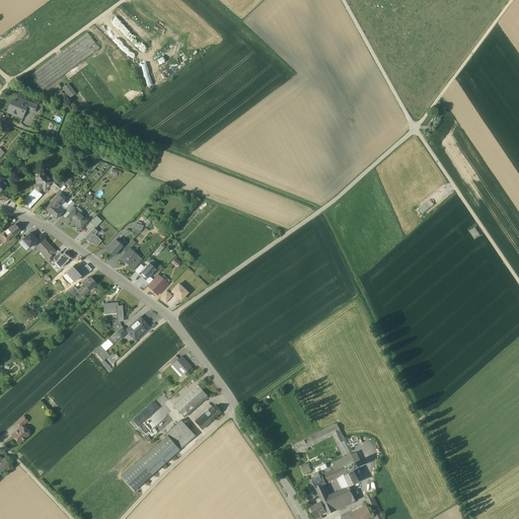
[(87,33),(30,75),(43,90),(67,72),(84,60),(99,49),(97,47),(91,39),(87,33)]
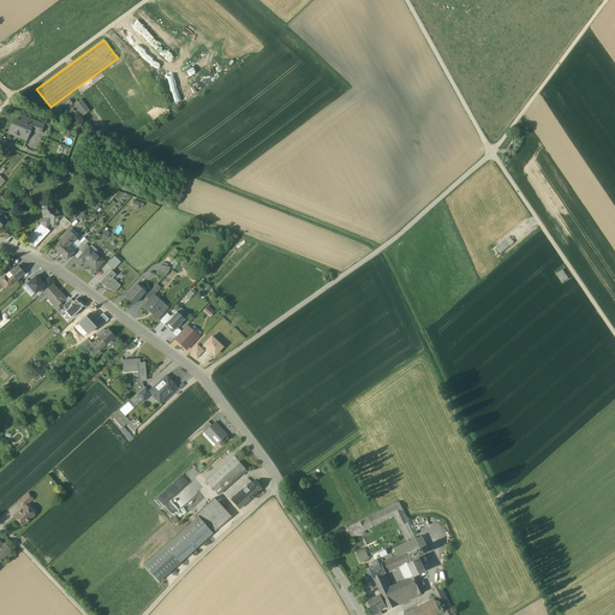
[(201,59),(181,71),(185,77),(204,64),(201,59)]
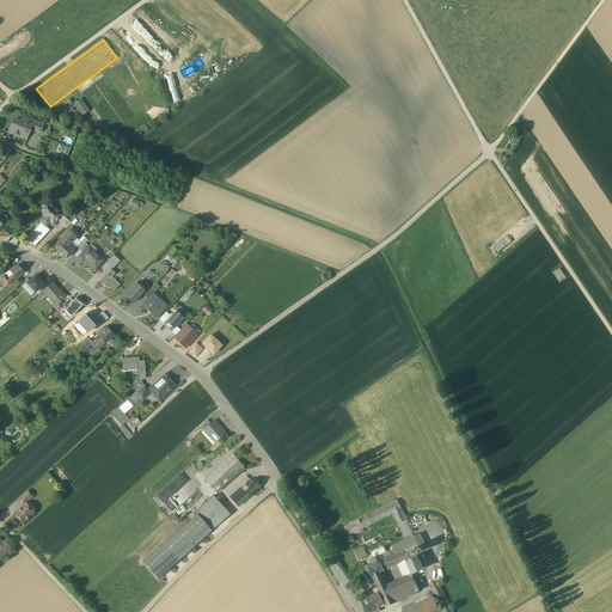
[(179,104),(175,72),(169,73),(173,104),(179,104)]
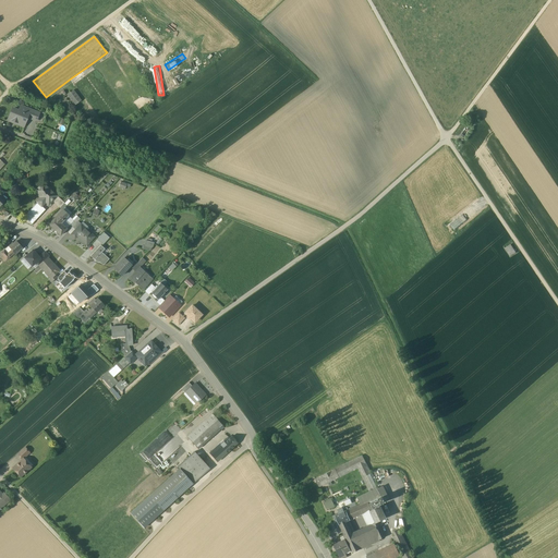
[(81,100),(73,91),(68,95),(75,105),(81,100)]
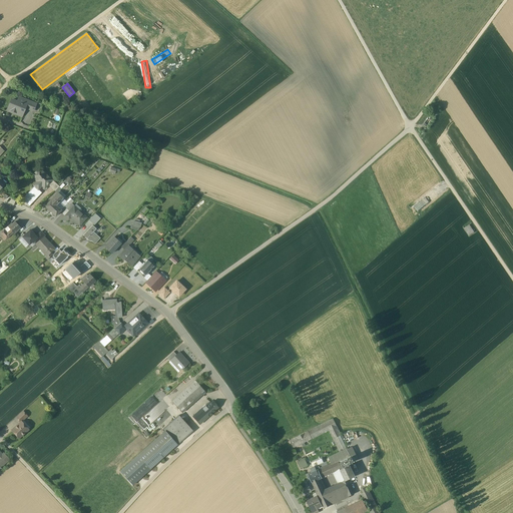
[(17,102),(11,100),(7,110),(19,115),(21,110),(24,111),(25,107),(28,100),(19,97),(17,102)]
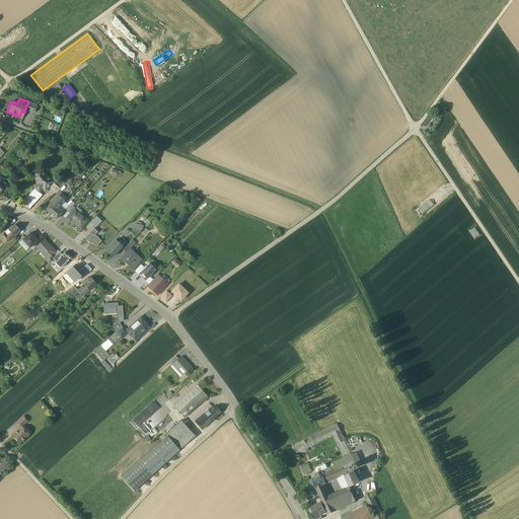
[(36,105),(28,101),(25,108),(33,112),(36,105)]
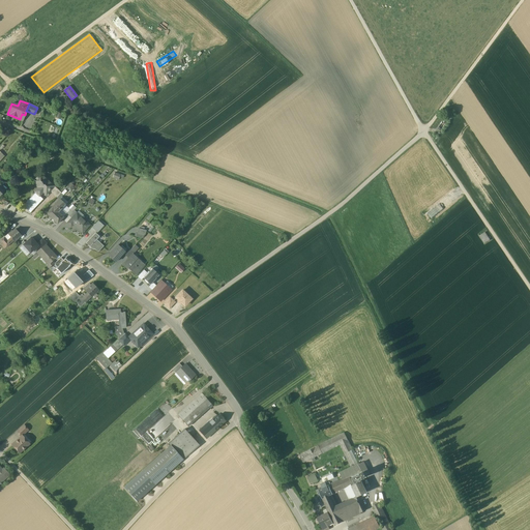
[(48,180),(40,174),(33,181),(38,186),(37,187),(41,192),(37,195),(39,196),(42,193),(46,196),(50,192),(54,186),(55,185),(49,179),(48,180)]
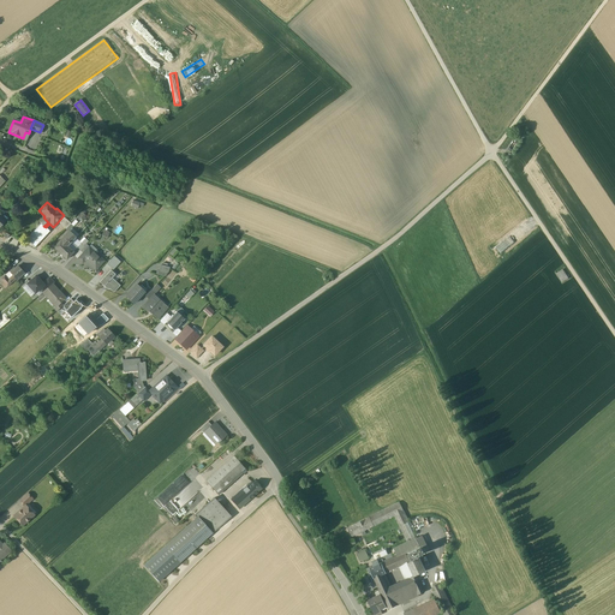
[(63,216),(58,222),(65,230),(70,225),(71,224),(63,216)]
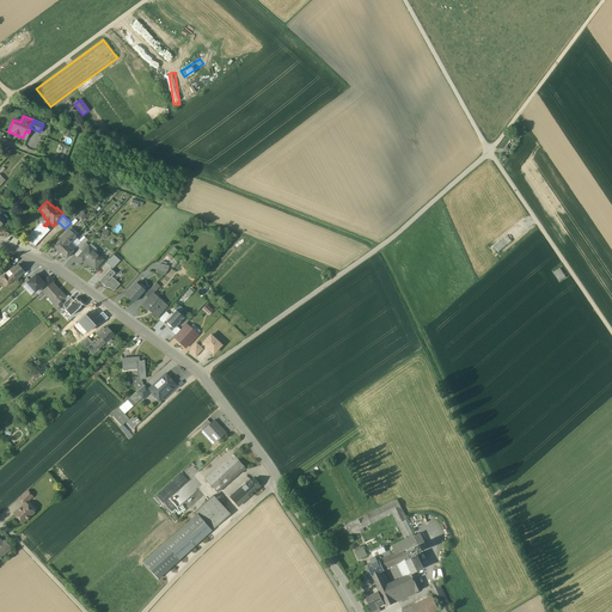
[(41,222),(26,238),(35,246),(49,231),(46,226),(43,225),(41,222)]
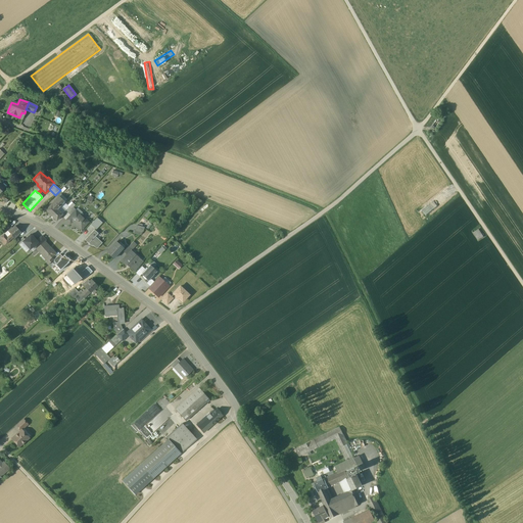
[(57,197),(51,204),(57,209),(61,206),(63,203),(64,202),(58,196),(57,197)]
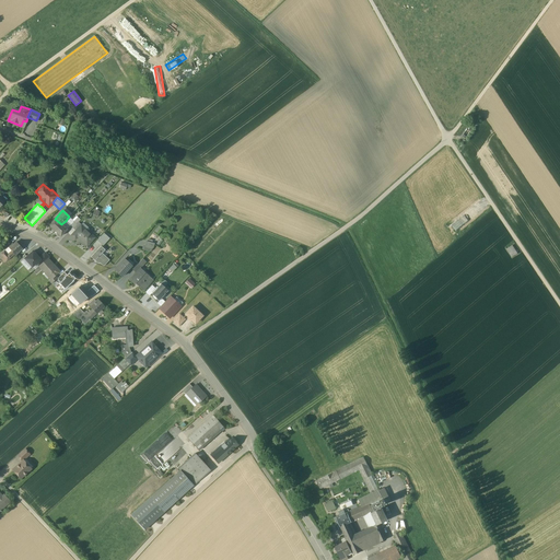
[(70,225),(69,228),(71,230),(72,229),(78,222),(80,220),(78,218),(73,222),(70,225)]
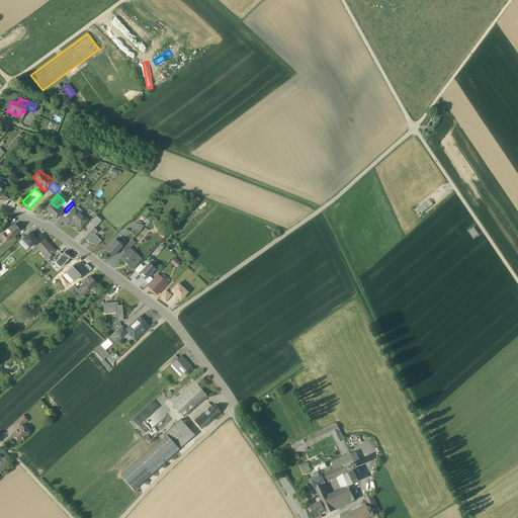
[(57,207),(51,202),(45,208),(51,214),(57,207)]
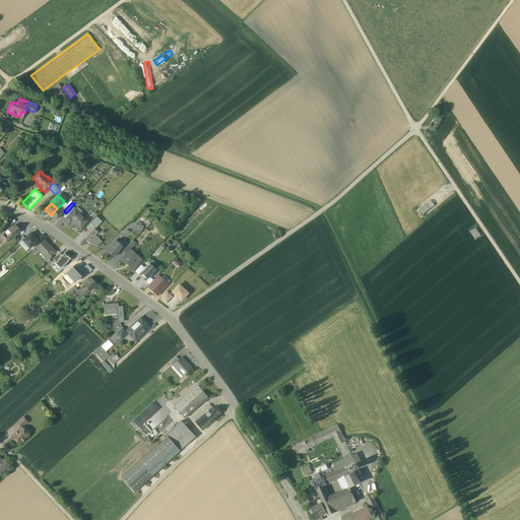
[(82,212),(77,207),(75,209),(74,210),(79,215),(80,214),(81,214),(82,212)]
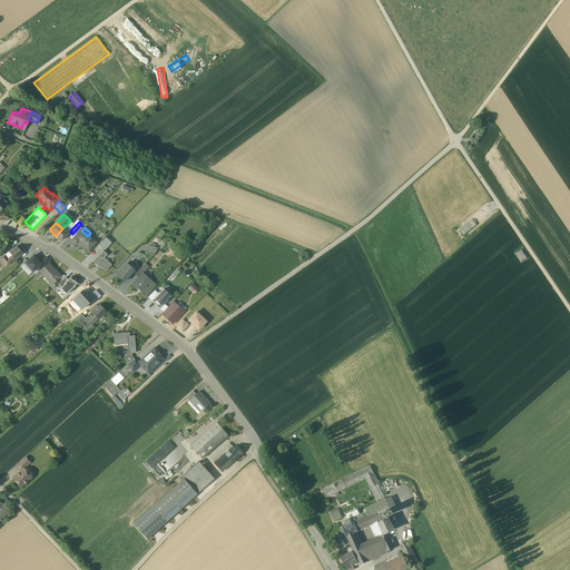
[(62,228),(56,236),(61,241),(68,234),(62,228)]
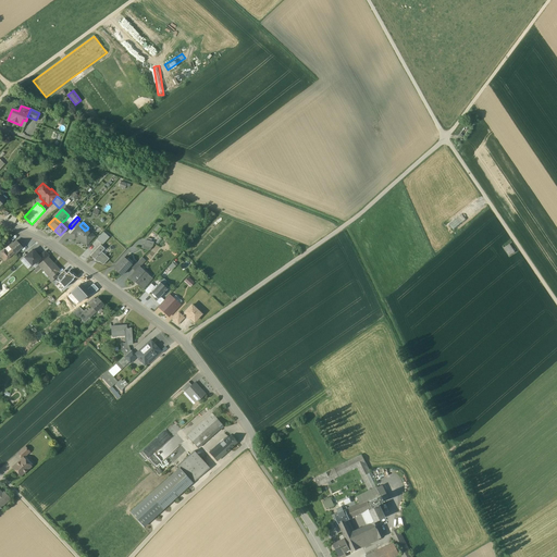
[(85,231),(79,225),(75,230),(70,235),(74,238),(76,236),(86,245),(95,236),(87,230),(86,230),(85,231)]
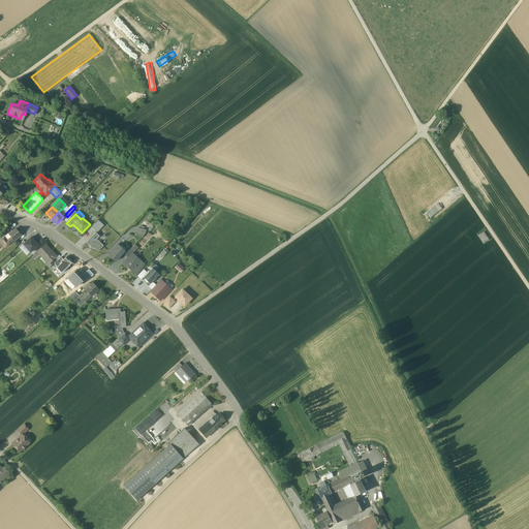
[(90,229),(92,230),(94,228),(97,231),(104,224),(98,219),(90,229)]
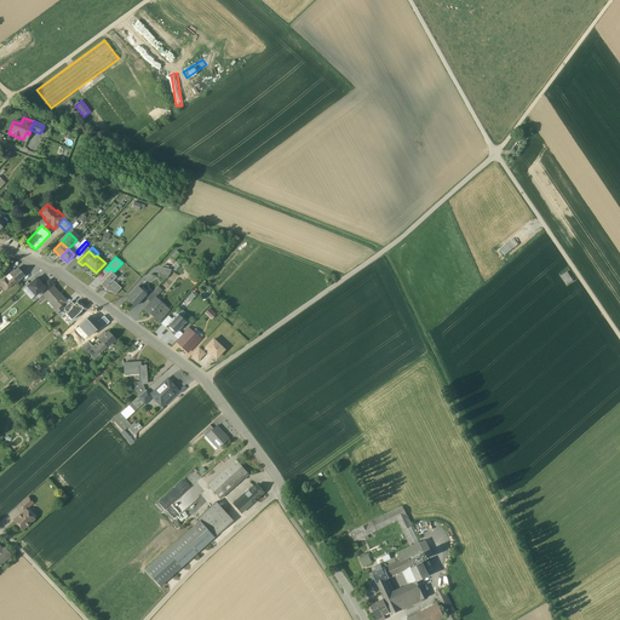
[(172,269),(168,268),(168,265),(162,264),(159,276),(168,279),(172,269)]
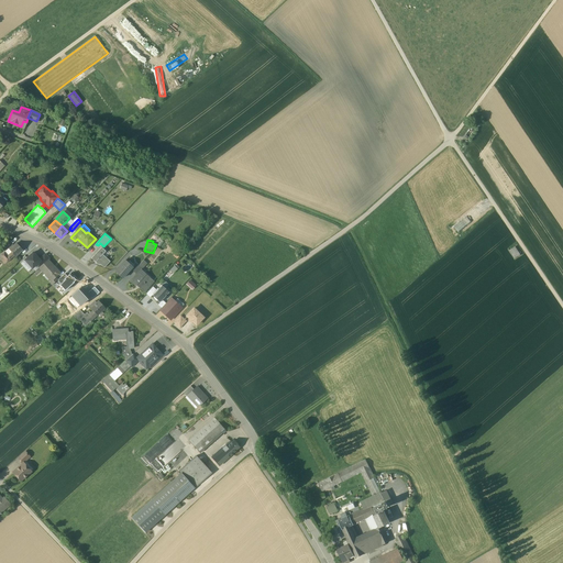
[(22,250),(15,243),(13,246),(12,245),(8,249),(11,252),(14,256),(22,250)]
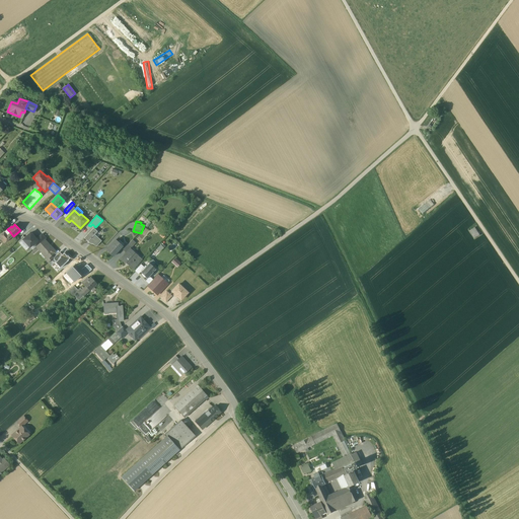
[(475,225),(467,232),(474,240),(483,233),(475,225)]
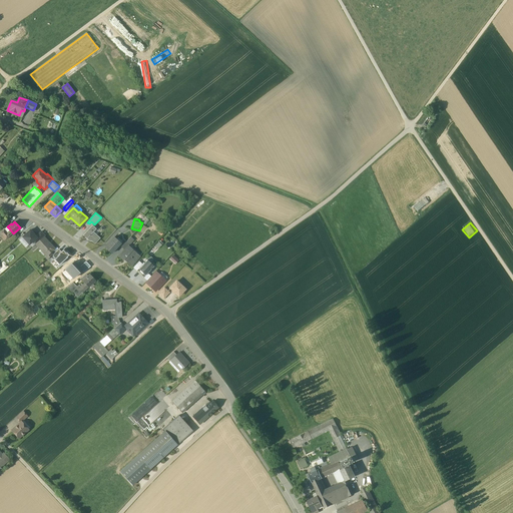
[(92,225),(83,235),(86,238),(87,237),(94,244),(100,238),(93,231),(96,228),(92,225)]
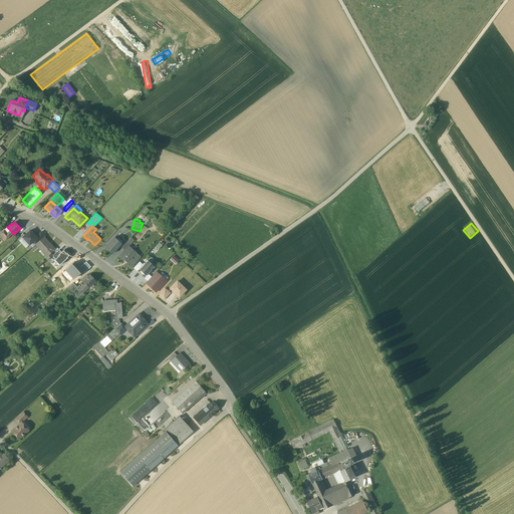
[(10,230),(6,234),(3,230),(0,233),(1,233),(6,239),(13,234),(10,230)]
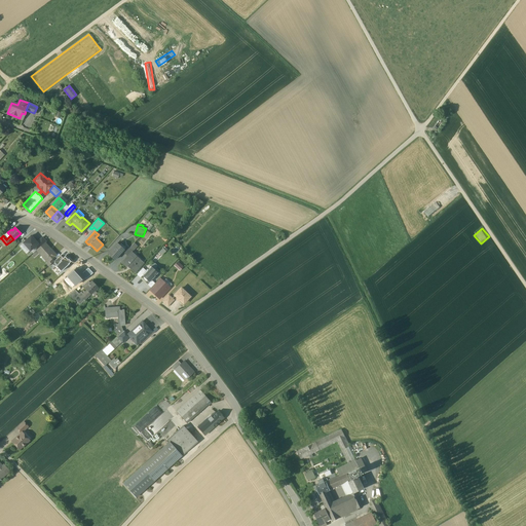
[(37,242),(31,236),(24,242),(30,251),(34,248),(38,243),(37,242)]
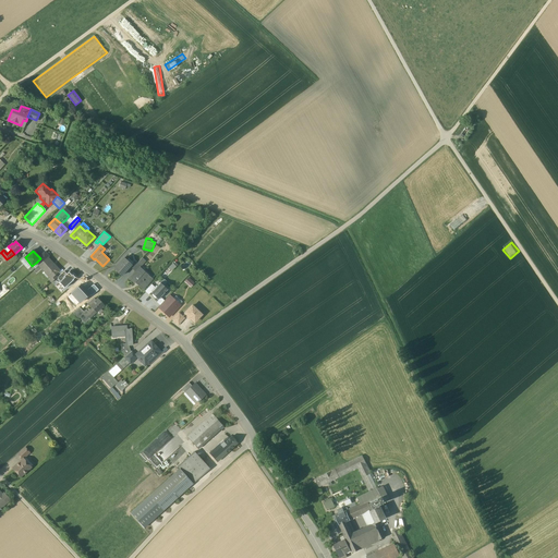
[(38,266),(39,265),(48,257),(49,257),(45,252),(39,257),(40,258),(36,263),(38,266)]
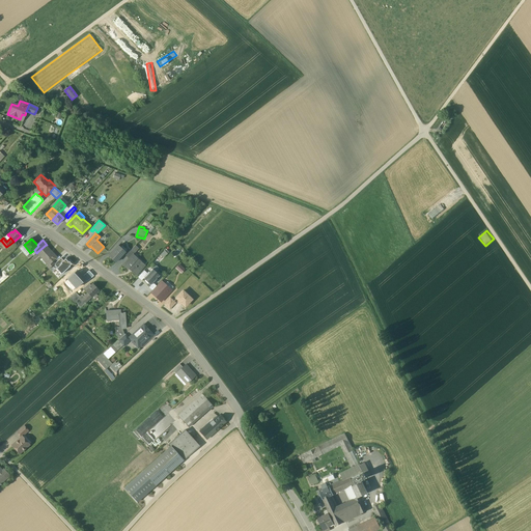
[(56,257),(46,245),(37,252),(48,264),(52,261),(56,257)]
